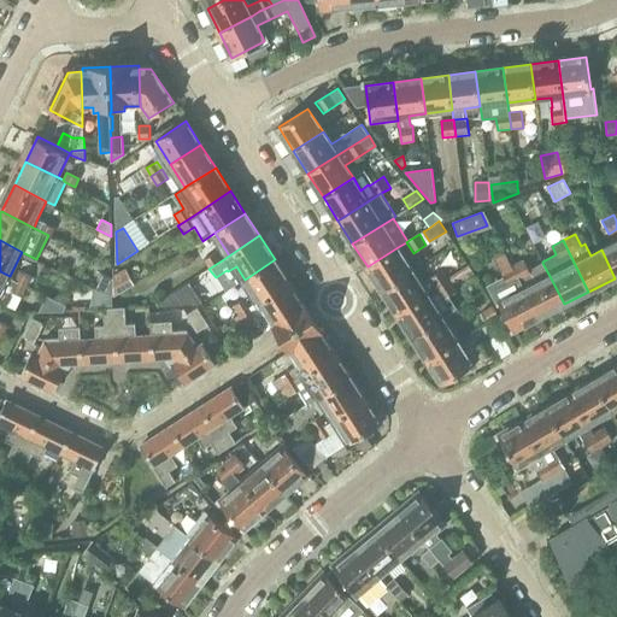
[(615,278),(616,277),(616,241),(609,246),(601,250),(615,278)]
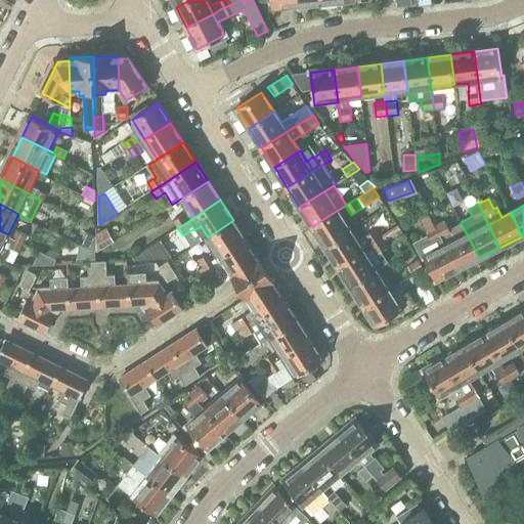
[(338,210),(312,226),(324,247),(350,229),(338,210)]
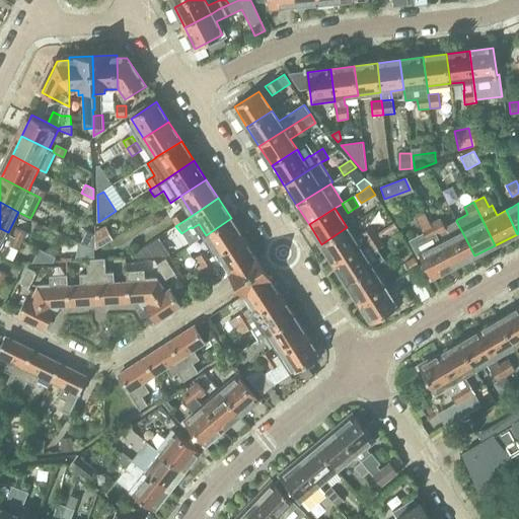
[(175,226),(187,219),(182,212),(181,213),(181,212),(171,219),(175,226)]
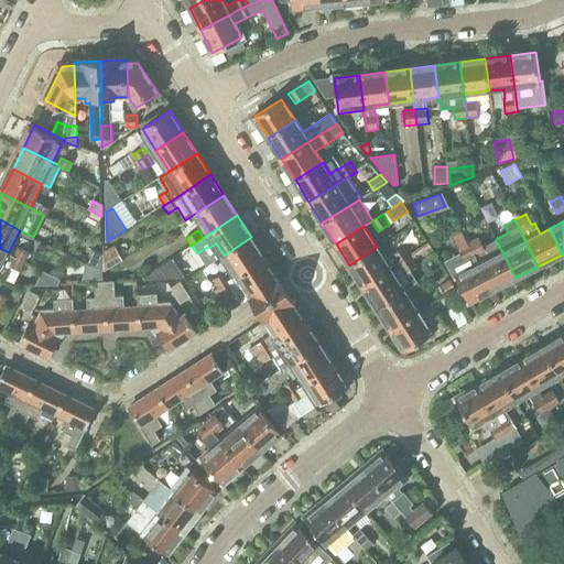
[(264,258),(251,237),(224,256),(237,275),(264,258)]
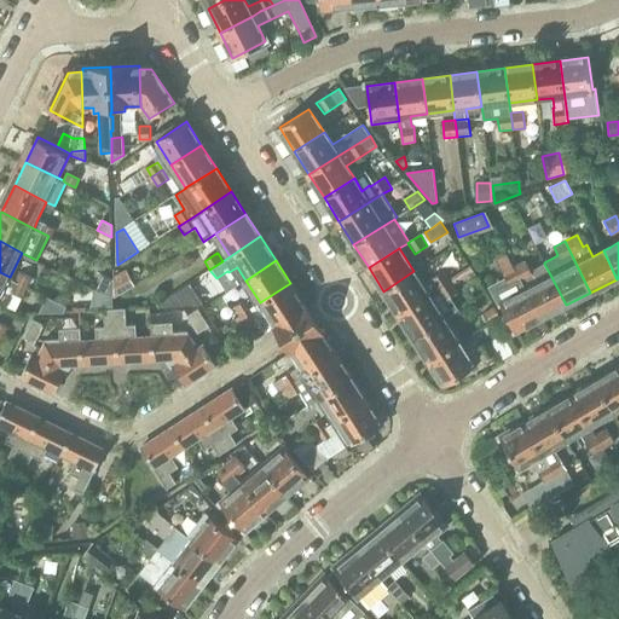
[(551,277),(544,264),(531,271),(526,260),(515,266),(520,277),(527,289),(541,318),(566,305),(551,277)]
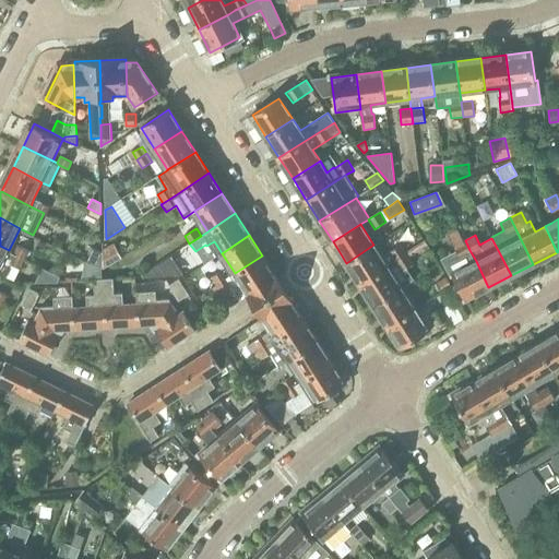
[(455,246),(460,254),(470,250),(465,240),(455,246)]
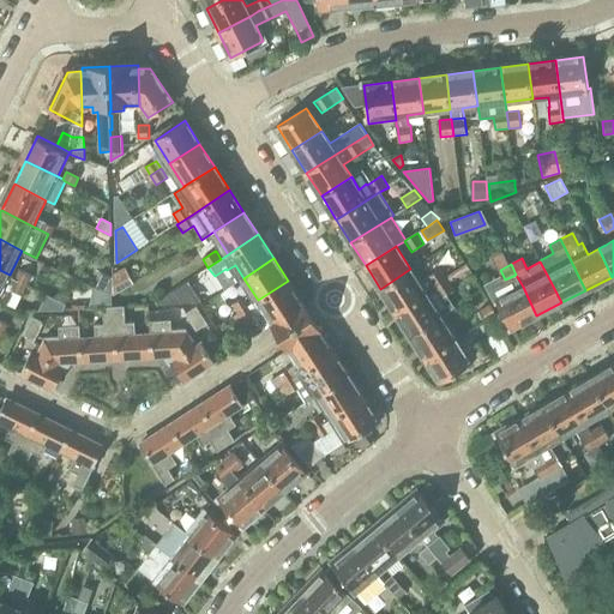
[(132,282),(125,268),(112,275),(113,293),(132,282)]
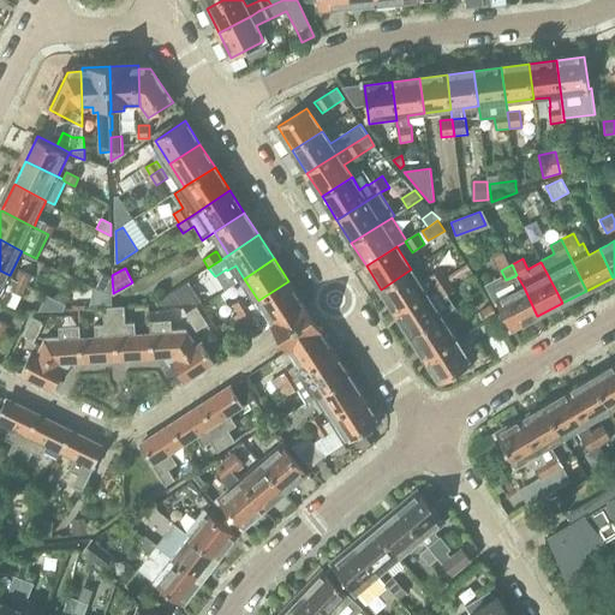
[(411,269),(381,290),(395,312),(427,293),(442,284),(448,280),(441,269),(419,282),(411,269)]
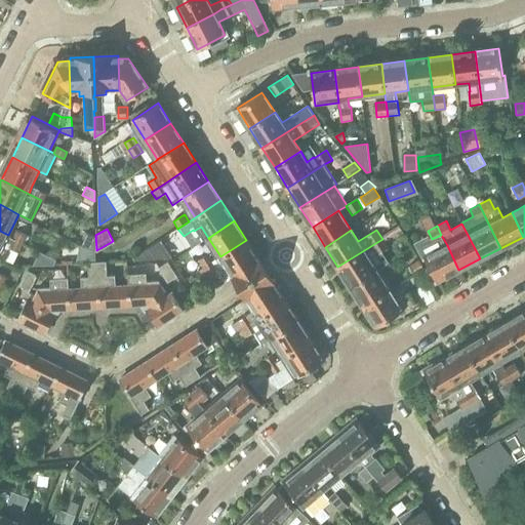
[(0,257),(4,260),(10,248),(19,252),(24,243),(12,238),(12,239),(7,236),(8,235),(0,231),(0,257)]
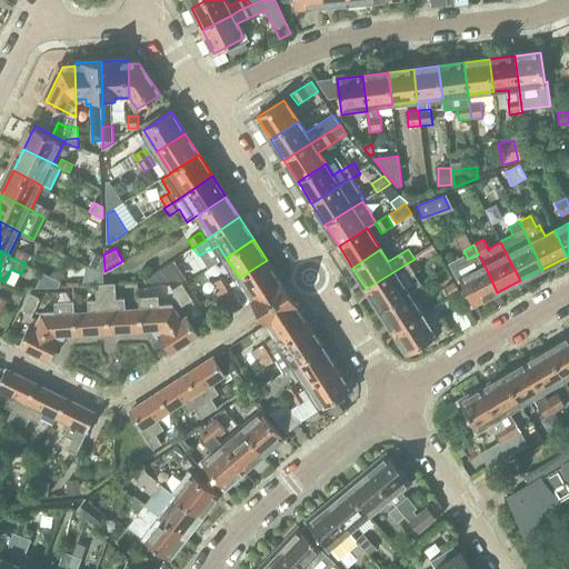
[(17,250),(13,258),(26,263),(33,268),(38,259),(17,250)]
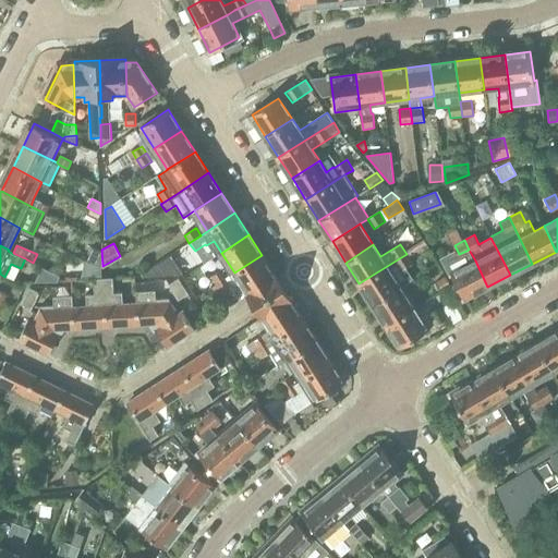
[(102,266),(101,252),(94,249),(87,261),(102,268),(102,266)]
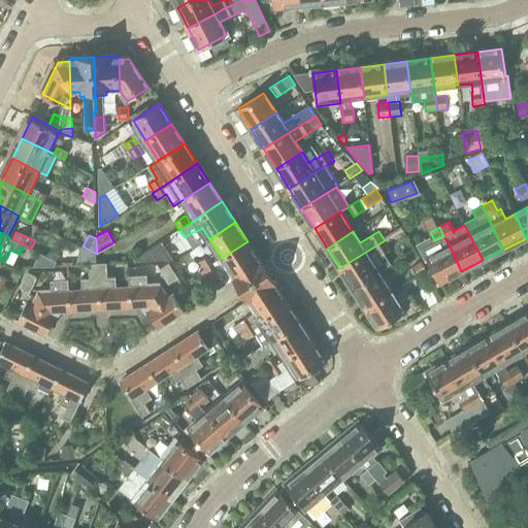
[(450,246),(443,236),(434,240),(422,248),(439,283),(461,271),(450,246)]
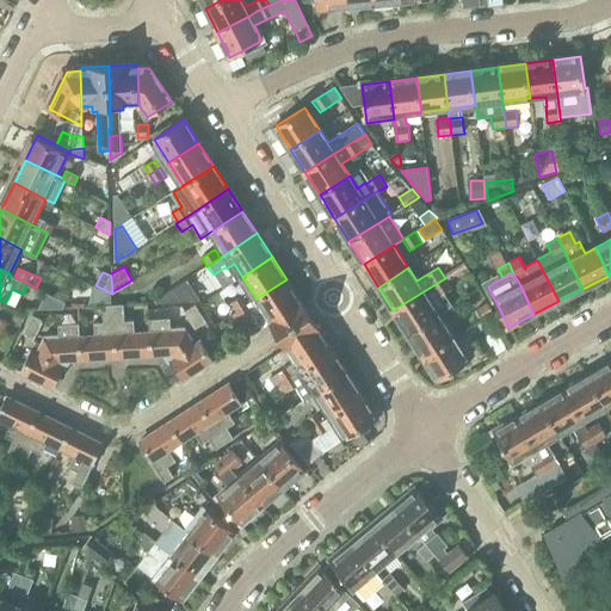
[(424,291),(393,310),(408,333),(438,314),(439,314),(452,306),(444,292),(452,288),(445,278),(439,282),(424,291)]
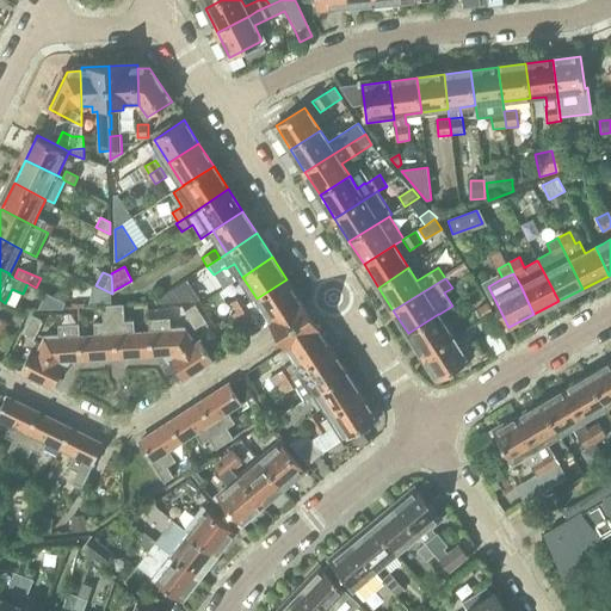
[(270,323),(277,335),(312,314),(294,287),(291,287),(287,279),(257,298),(260,309),(270,323)]
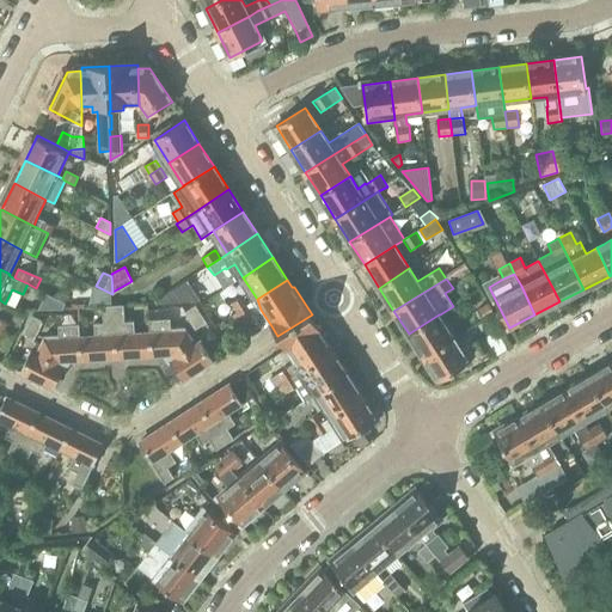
[(181,285),(155,301),(158,305),(193,301),(181,285)]
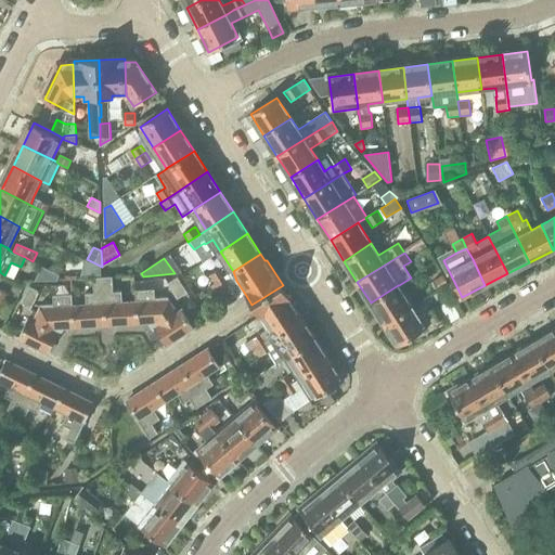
[(57,281),(60,275),(42,267),(35,282),(57,281)]
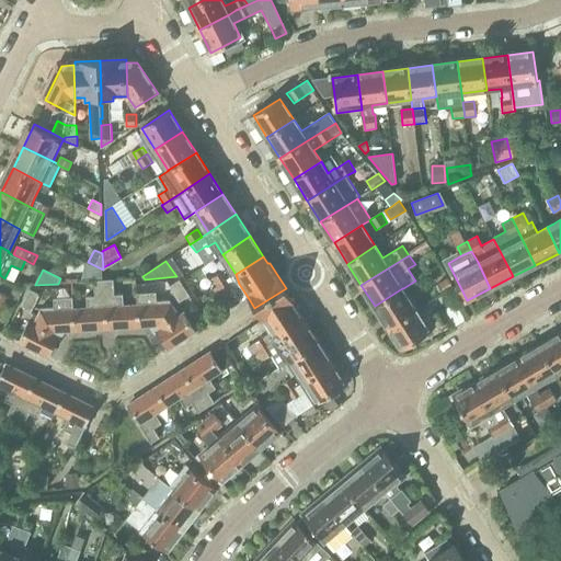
[(213,278),(217,286),(229,278),(225,272),(213,278)]
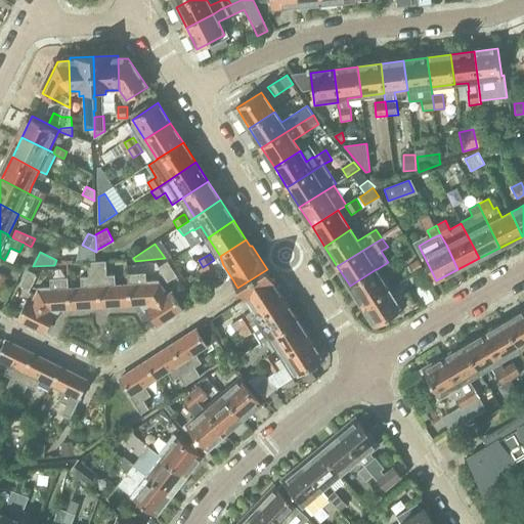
[(97,261),(99,307),(121,306),(120,286),(116,286),(115,274),(107,275),(105,260),(97,261)]
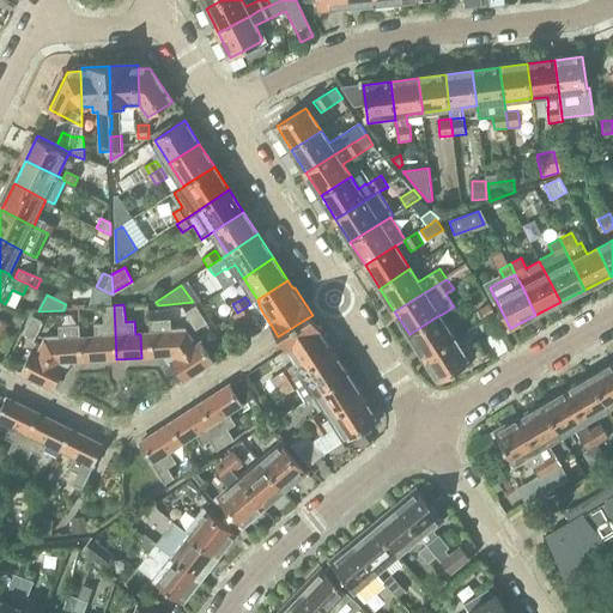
[(190,320),(201,313),(195,304),(184,311),(190,320)]
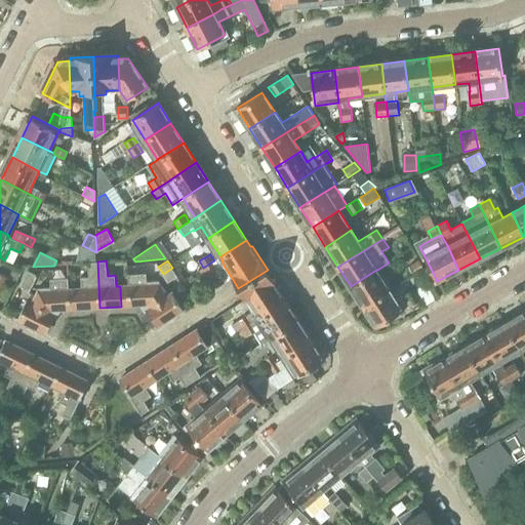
[(214,260),(203,268),(208,275),(218,269),(214,260)]
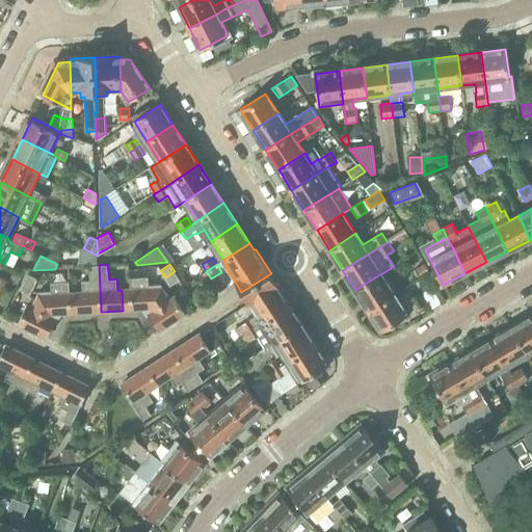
[(420,278),(430,272),(425,264),(415,270),(420,278)]
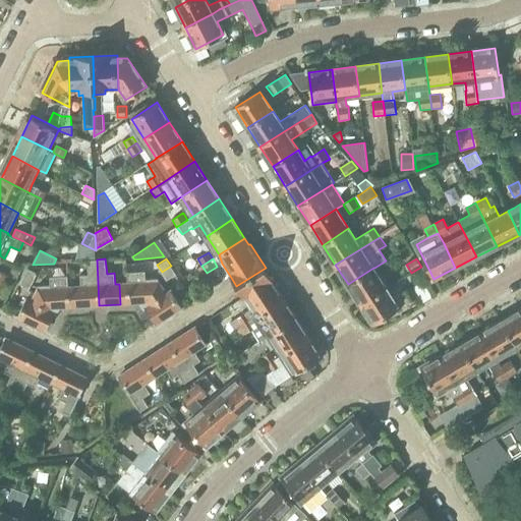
[(76,287),(77,306),(99,305),(97,259),(88,261),(89,275),(79,275),(80,287),(76,287)]
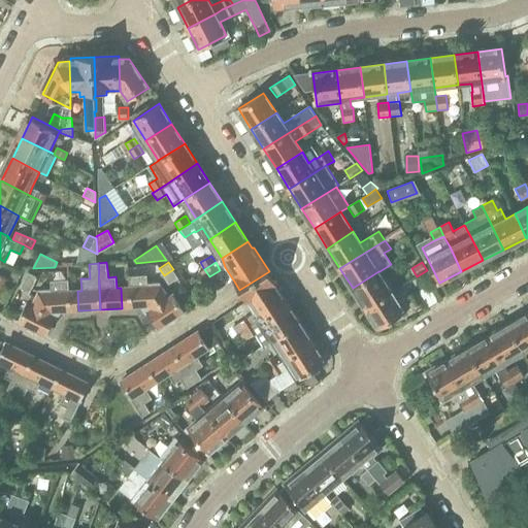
[(164,275),(168,283),(178,276),(173,269),(164,275)]
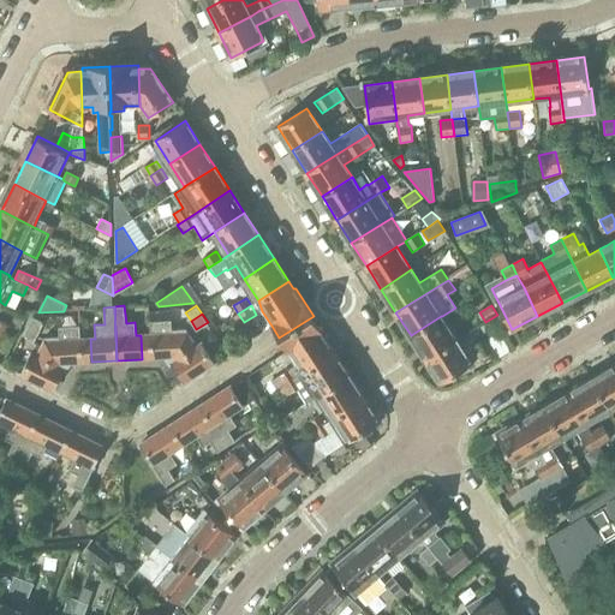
[(238,314),(233,316),(239,326),(244,322),(238,314)]
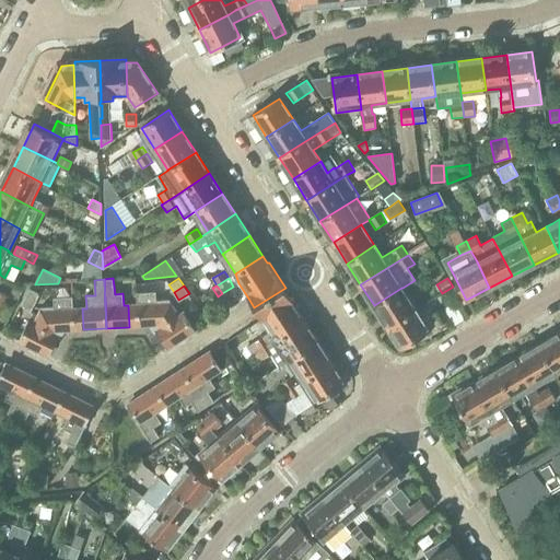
[(301,312),(286,288),(254,307),(264,323),(263,324),(273,341),(277,339),(304,321),(300,313),(301,312)]
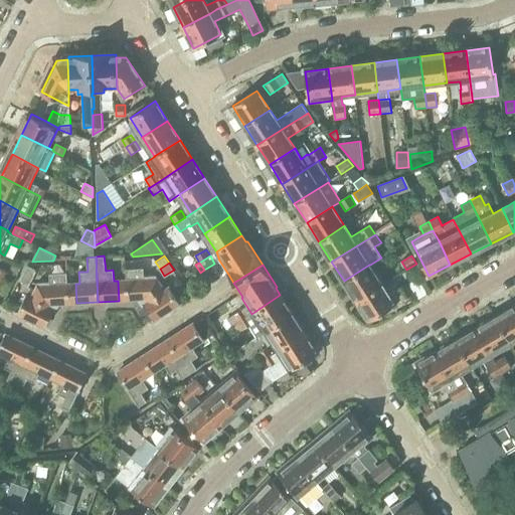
[(369,265),(344,281),(356,301),(382,284),(370,265),(369,265)]
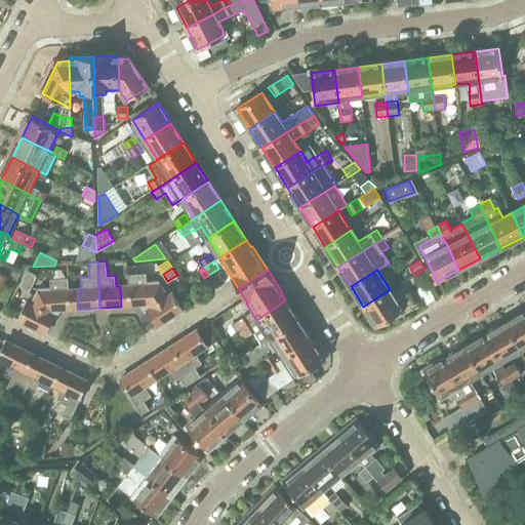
[(25,278),(34,283),(38,275),(28,271),(25,278)]
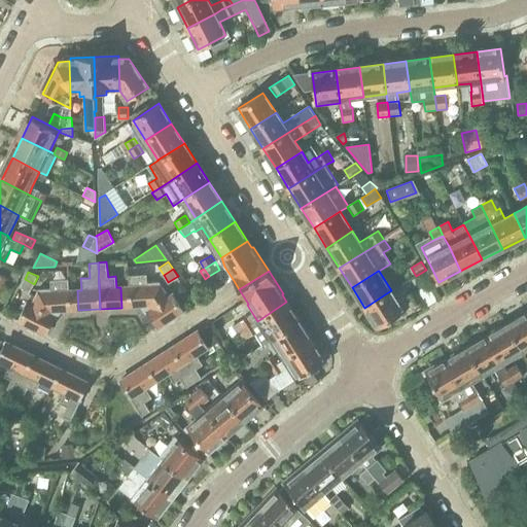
[(120,287),(121,308),(144,306),(160,284),(147,285),(146,274),(129,275),(129,286),(120,287)]
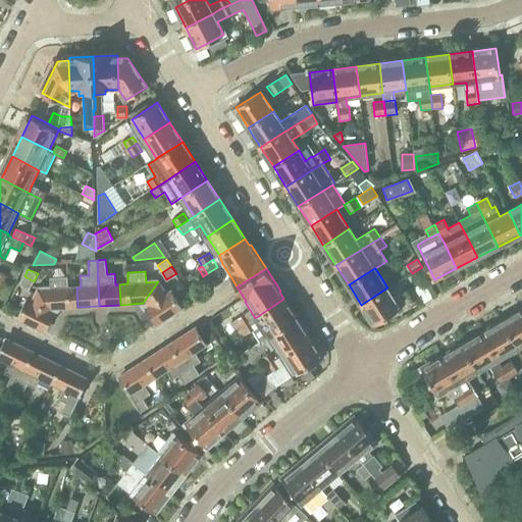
[(24,276),(20,284),(31,290),(34,281),(24,276)]
